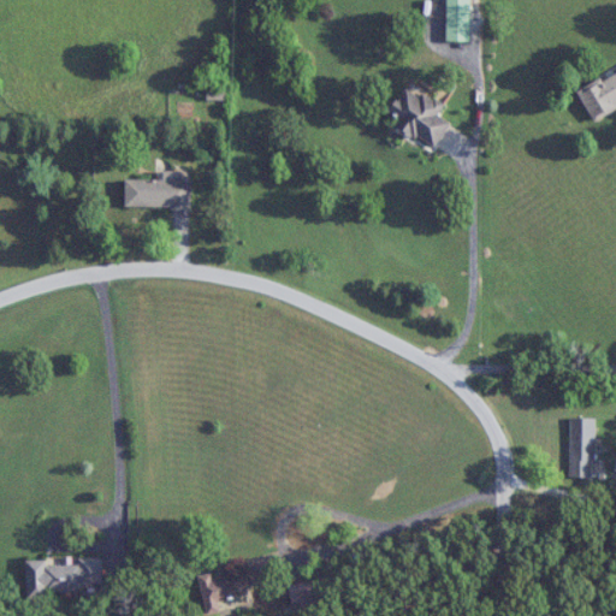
[(472,41),(471,0),(446,0),(448,41),(472,41)]
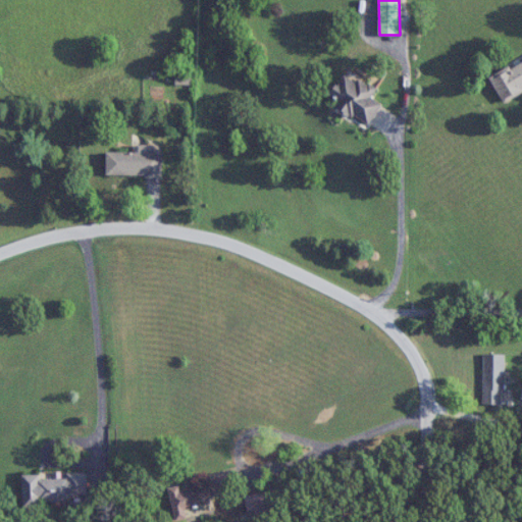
[(521,89),(521,61),(492,75),(503,98),(521,89)]
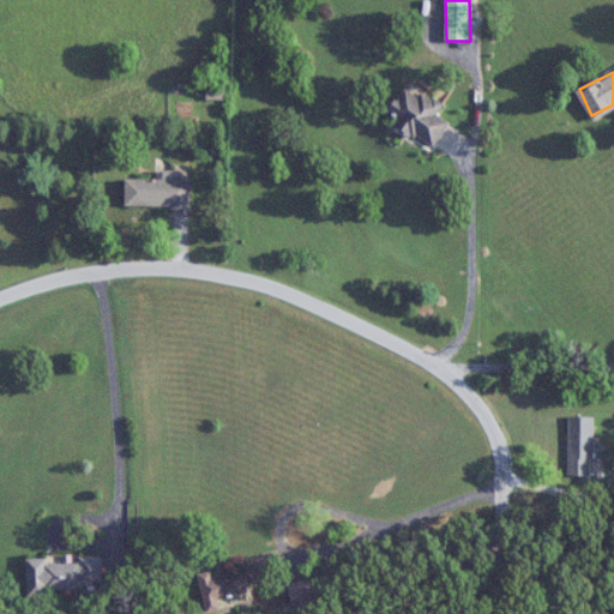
[(437,146),(447,121),(438,116),(444,102),(402,84),(389,114),(397,118),(392,127),(437,146)]
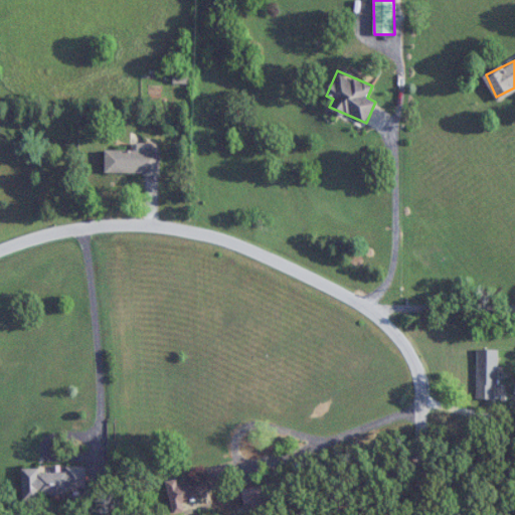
[(106,149),(105,173),(160,174),(161,151),(106,149)]
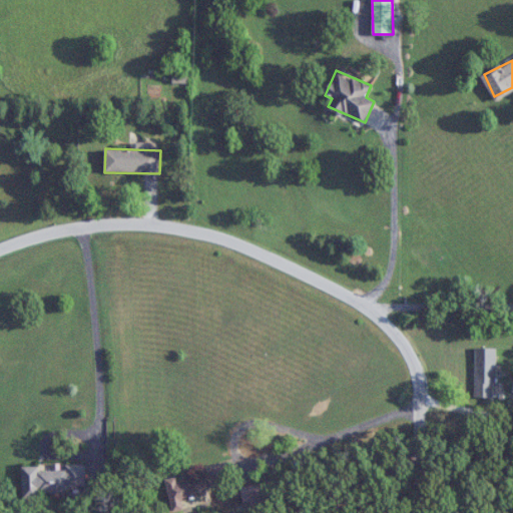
[(475,398),(495,398),(495,349),(475,349),(475,398)]
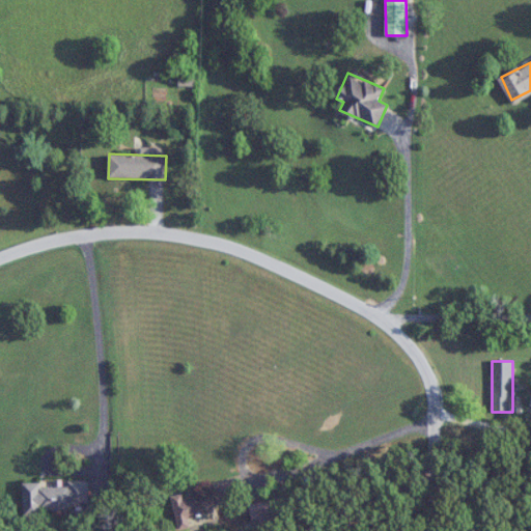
[(23,483),(24,510),(89,509),(89,480),(68,481),(68,485),(42,486),(42,482),(23,483)]
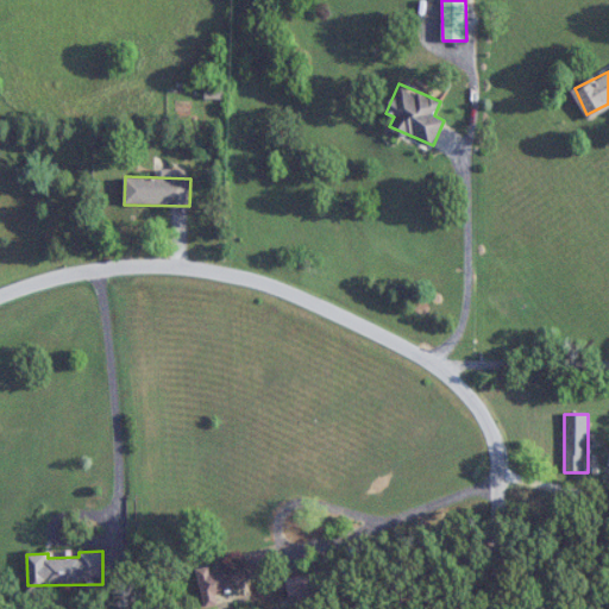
[(198,572),(205,607),(218,604),(215,592),(245,588),(244,579),(269,575),(265,553),(244,558),(245,563),(198,572)]
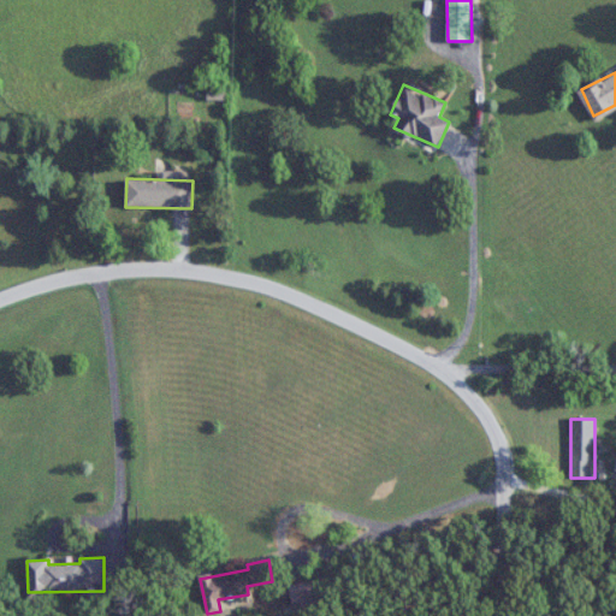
[(289,586),(294,604),(331,594),(326,576),(289,586)]
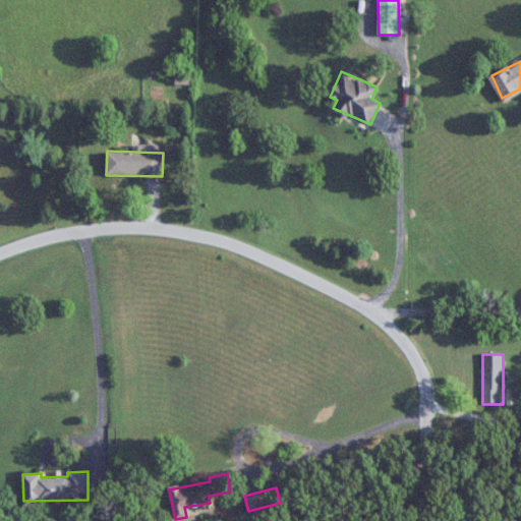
All buildings are outlined.
